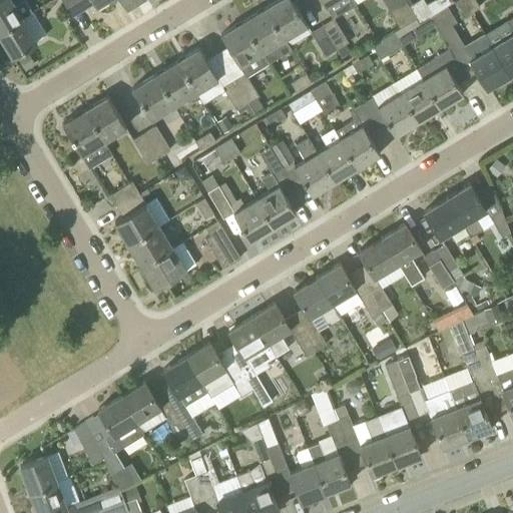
[(0,0),(0,31),(33,11),(26,0),(0,0)]
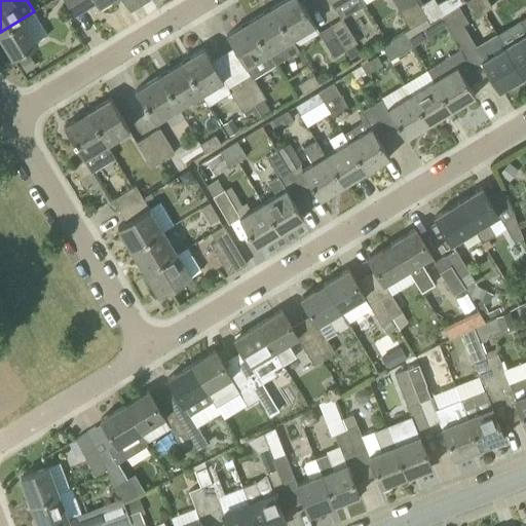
[(65,0),(74,14),(85,8),(80,0),(65,0)]
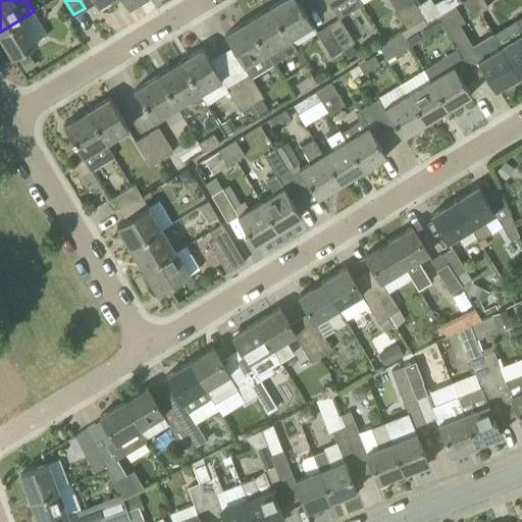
[(139,4),(136,0),(80,0),(85,8),(96,1),(98,3),(103,0),(122,0),(129,10),(139,4)]
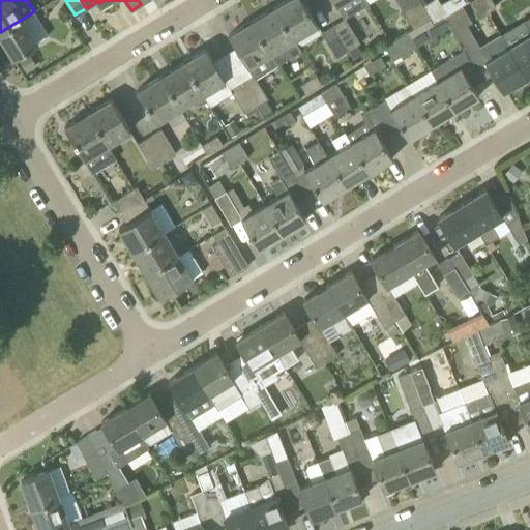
[(294,38),(317,24),(302,0),(285,0),(274,7),(294,38)]
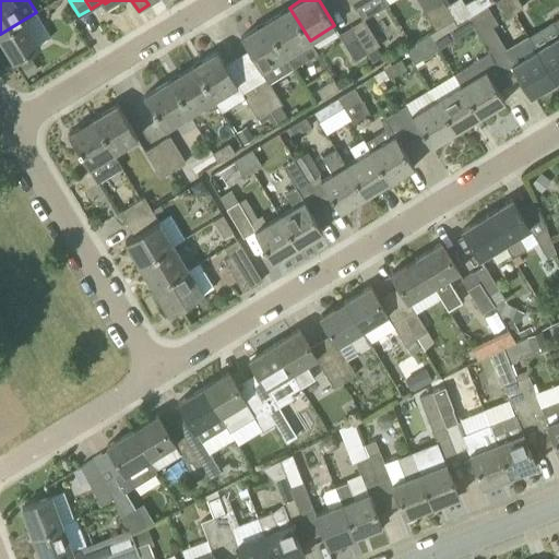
[(417,0),(436,30),(453,19),(449,12),(441,0),(417,0)]
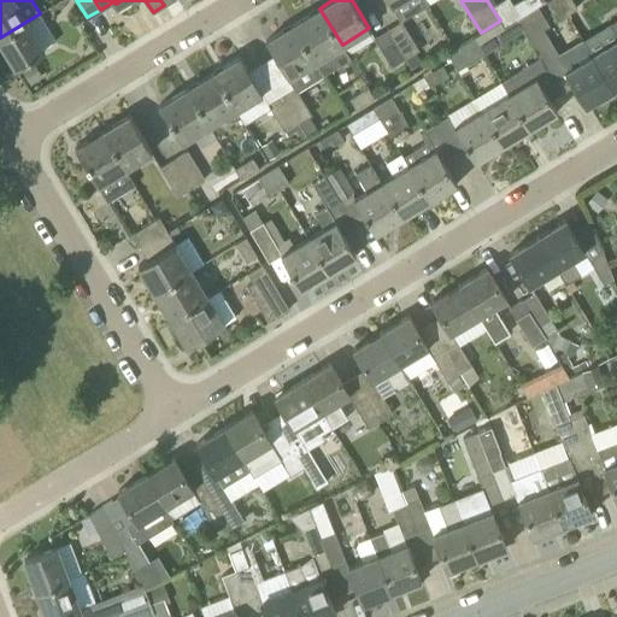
[(538,6),(546,1),(545,0),(518,0),(513,4),(495,13),(500,21),(504,27),(517,19),(538,6)]
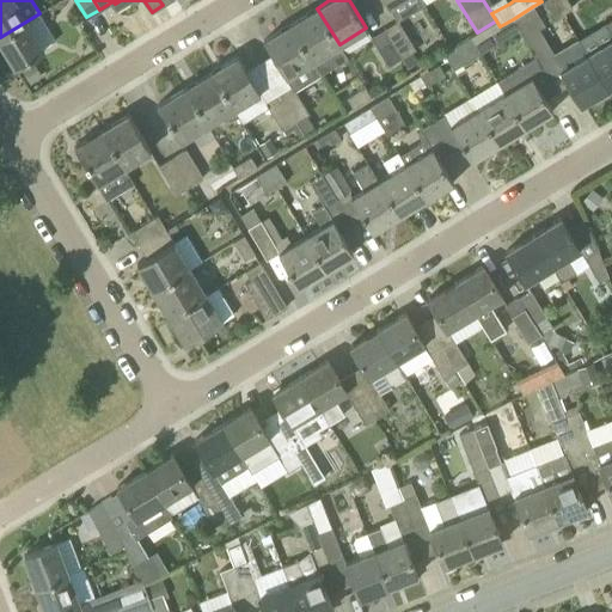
[(552,19),(562,13),(554,0),(543,0),(542,1),(552,19)]
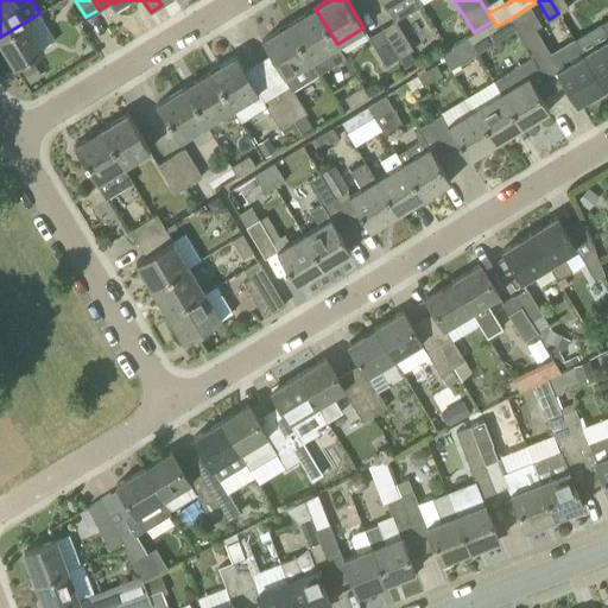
[(550,0),(558,13),(570,6),(567,0),(550,0)]
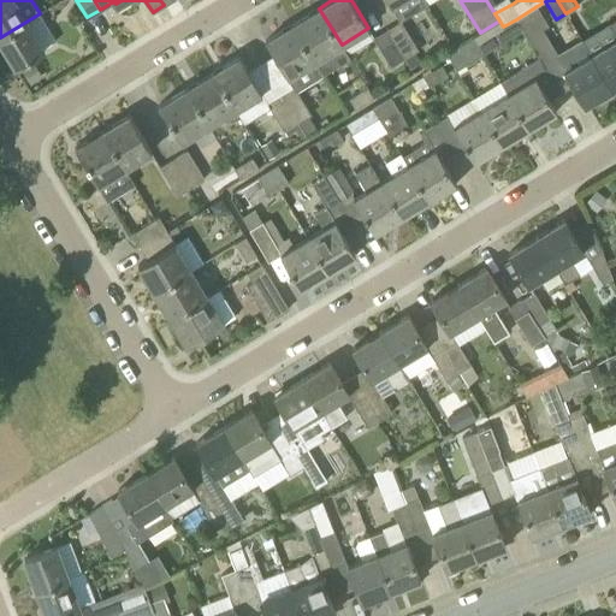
[(546,69),(562,59),(542,28),(549,24),(537,6),(516,19),(522,29),(546,69)]
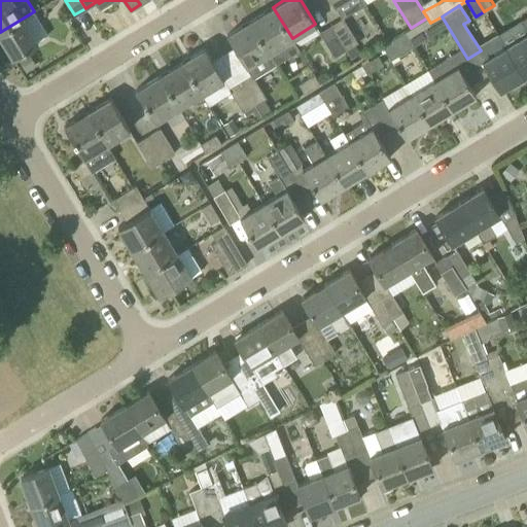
[(276,63),(277,63),(270,53),(292,38),(273,7),(250,21),(276,63)]
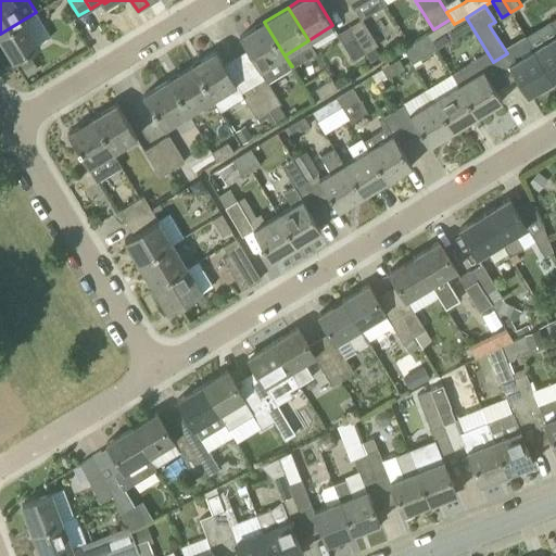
[(36,12),(0,34),(0,37),(13,60),(51,37),(36,12)]
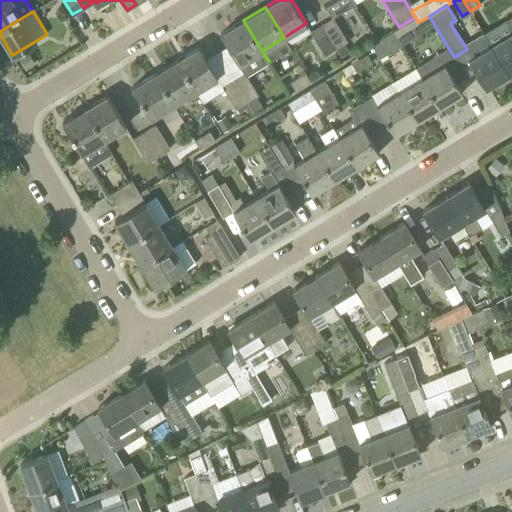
[(336,48),(347,41),(333,17),(321,24),(336,48)]
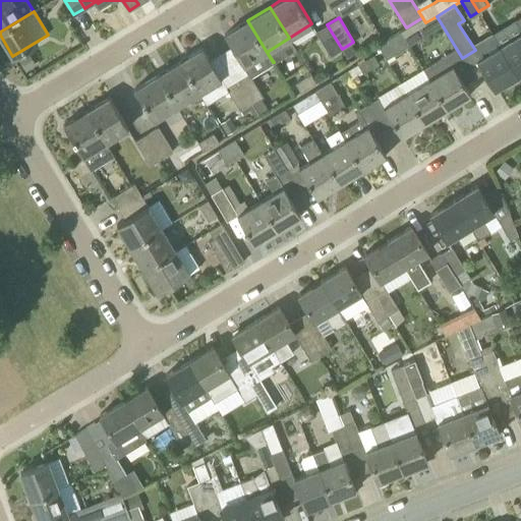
[(251,103),(263,96),(251,75),(273,62),(247,20),(225,34),(244,65),(243,66),(247,72),(237,78),(251,103)]
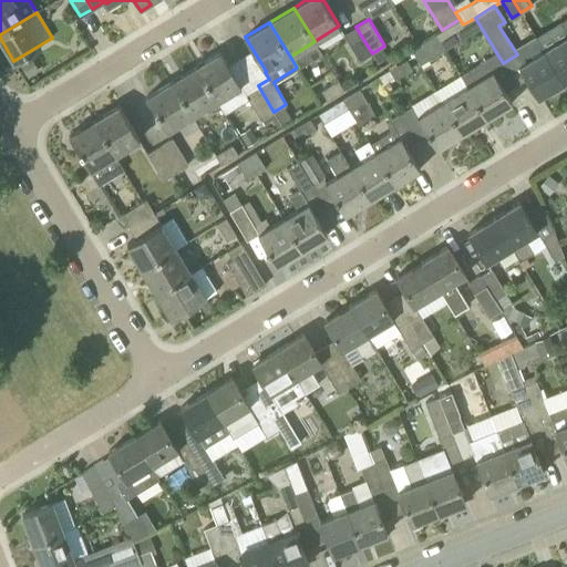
[(360,61),(372,53),(356,27),(343,34),(360,61)]
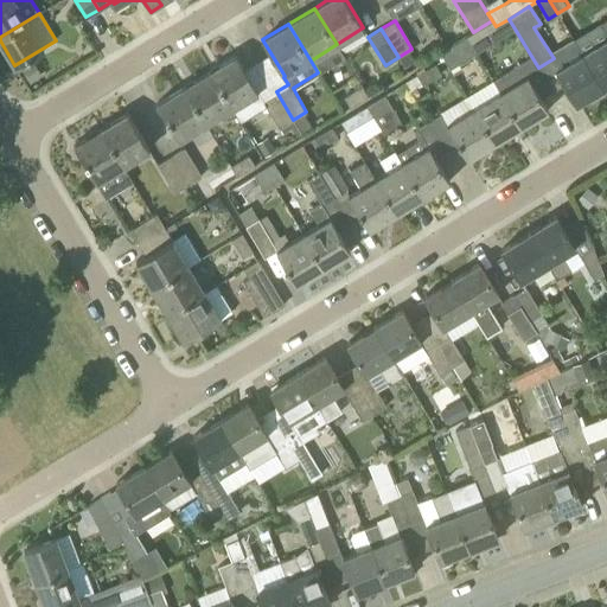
[(475,52),(493,42),(487,31),(471,42),(470,43),(475,52)]
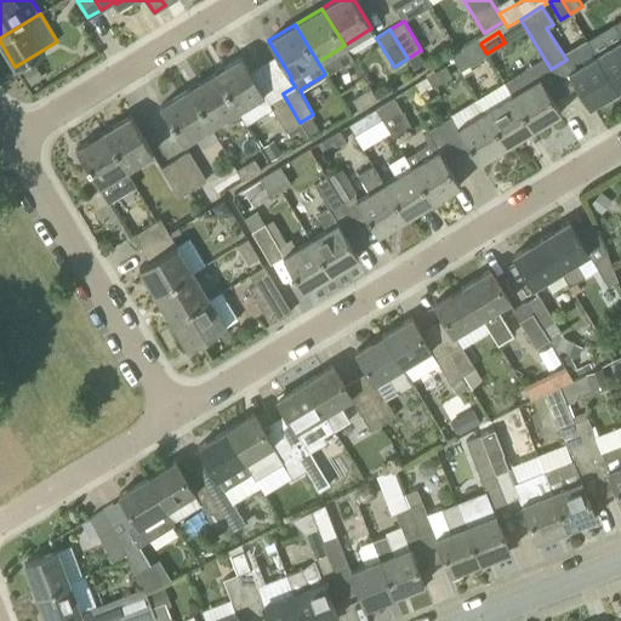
[(467,66),(486,53),(480,44),(482,43),(478,36),(450,53),(460,69),(467,66)]
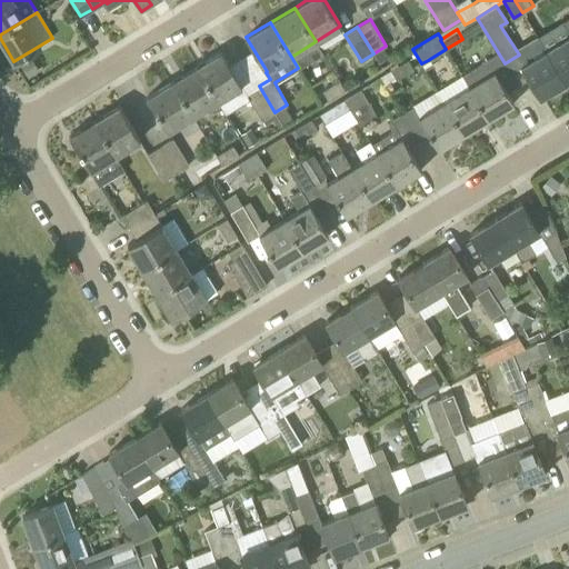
[(568,79),(568,36),(546,50),(565,81),(568,79)]
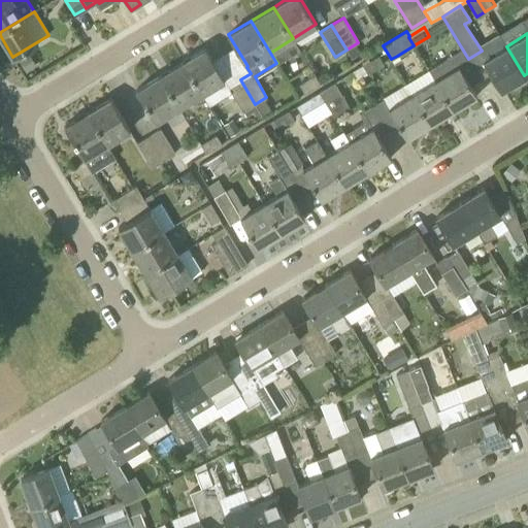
[(500,90),(524,75),(506,46),(483,61),(500,90)]
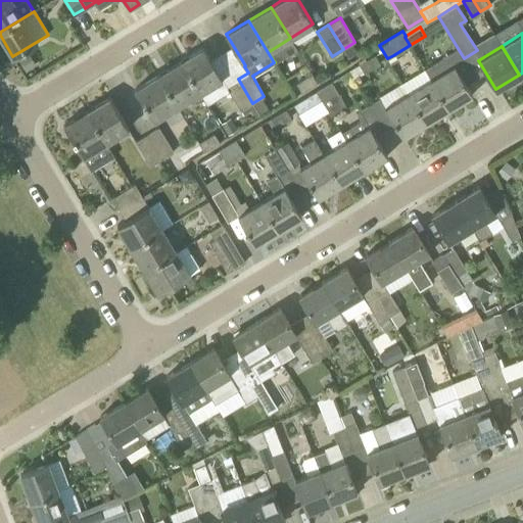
[(199,93),(223,79),(203,47),(181,61),(199,93)]
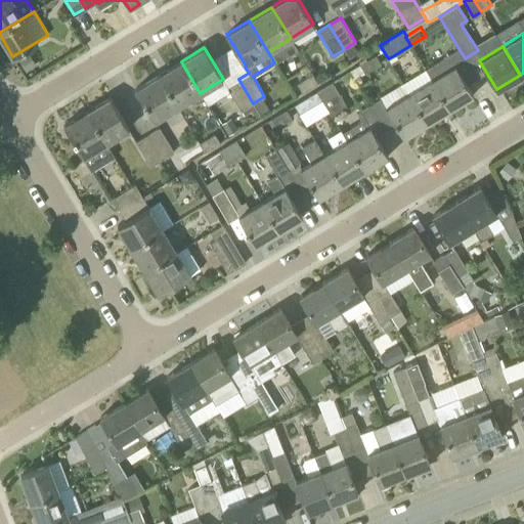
[(28,52),(18,59),(27,72),(37,64),(28,52)]
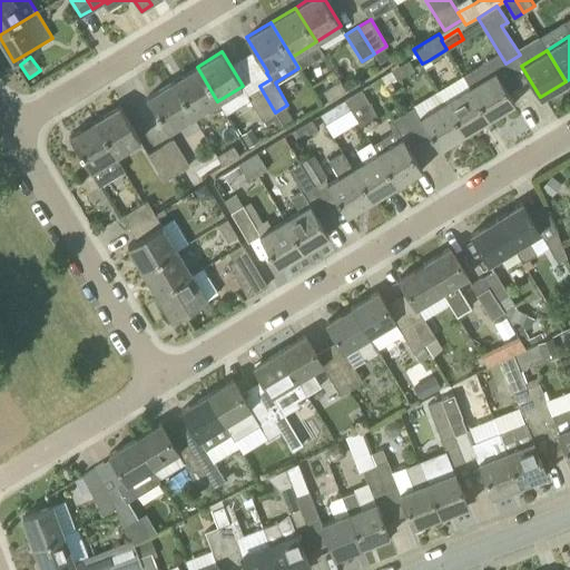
[(397,79),(414,69),(409,60),(391,70),(397,79)]
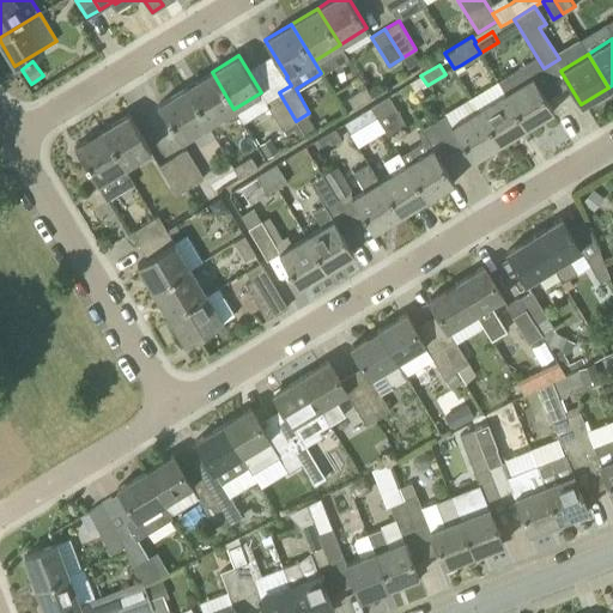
[(208,125),(234,109),(212,72),(186,87),(208,125)]
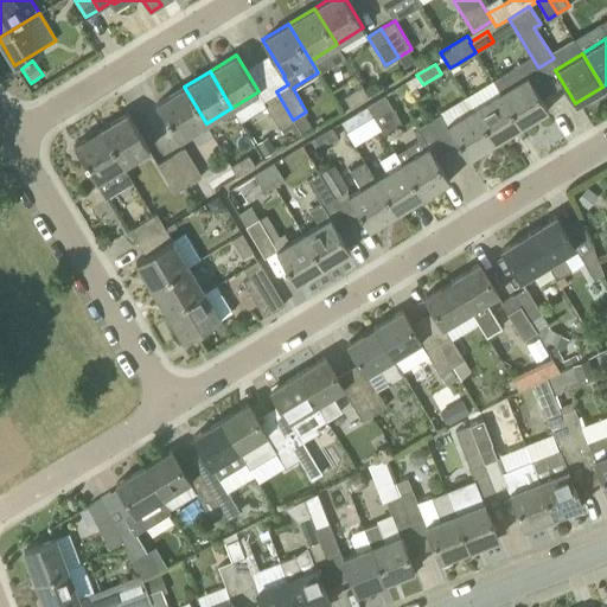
[(548,110),(526,76),(499,91),(521,126),(547,110),(547,112),(548,110)]
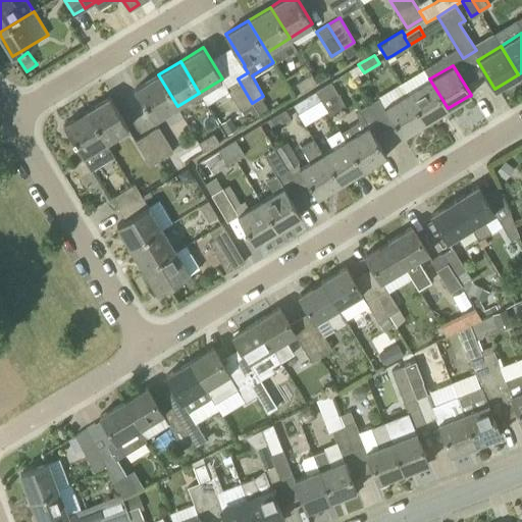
[(302,92),(317,83),(311,73),(296,83),(302,92)]
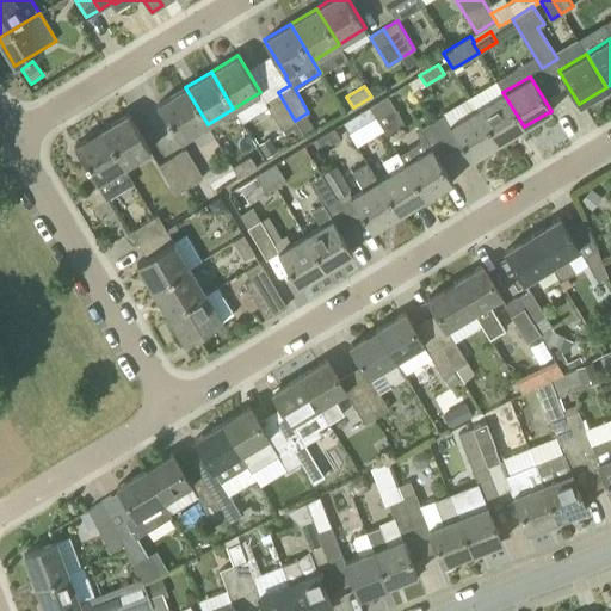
[(180,141),(208,124),(185,87),(158,104),(180,141)]
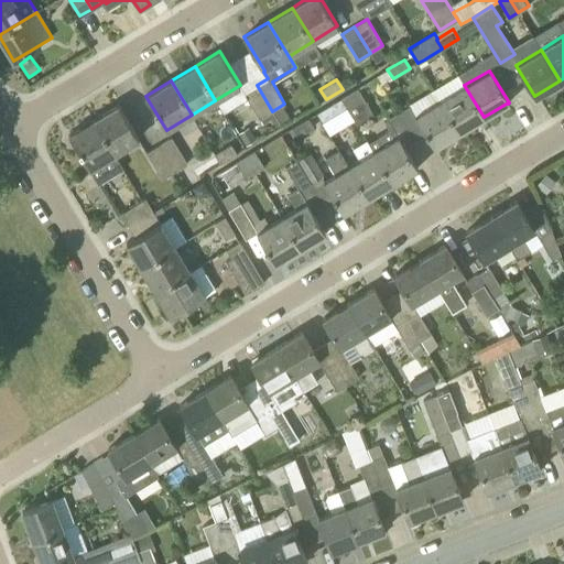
[(260,119),(272,111),(257,85),(243,93),(260,119)]
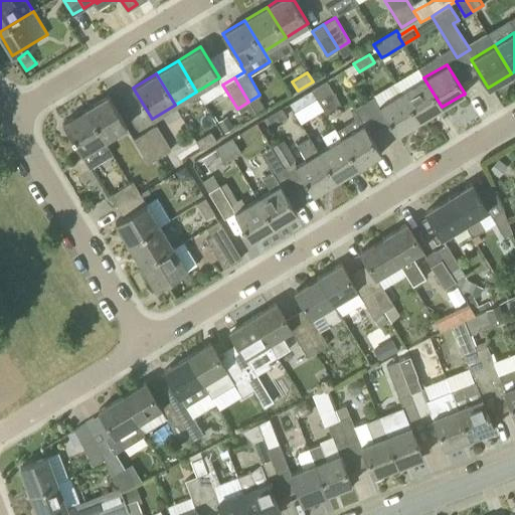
[(442,107),(423,77),(401,92),(418,121),(442,107)]
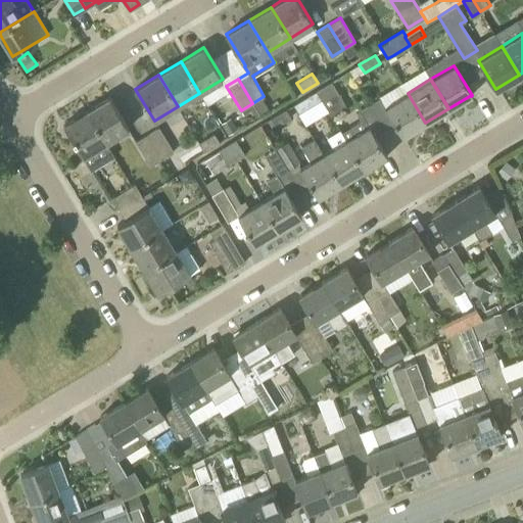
[(329,111),(332,117),(337,114),(348,108),(332,82),(317,91),(322,99),(329,111)]
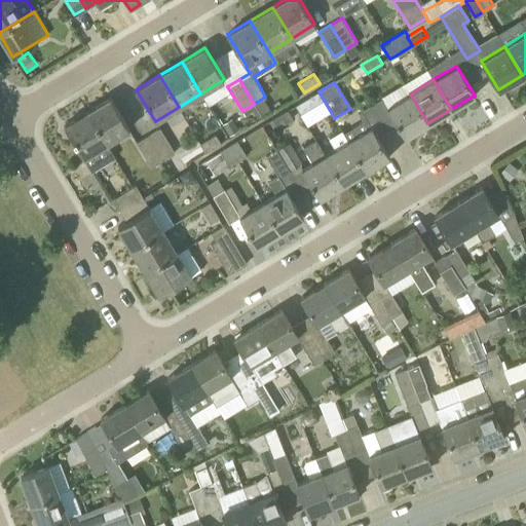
[(295,105),(300,113),(324,100),(318,91),(295,105)]
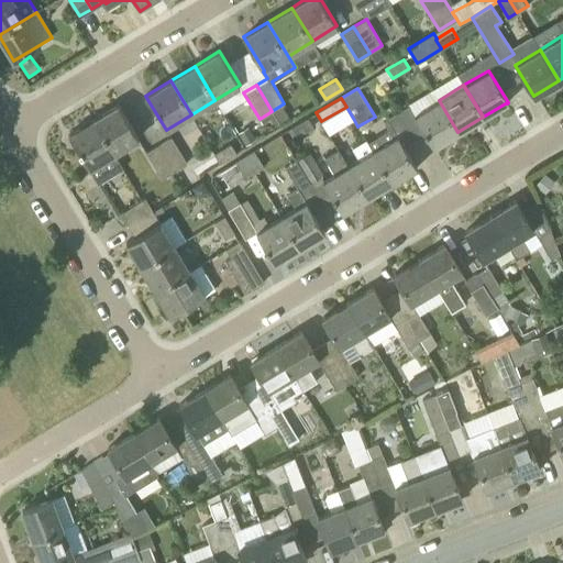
[(439,100),(415,114),(397,111),(412,136),(423,129),(434,147),(435,146),(435,145),(457,132),(439,100)]
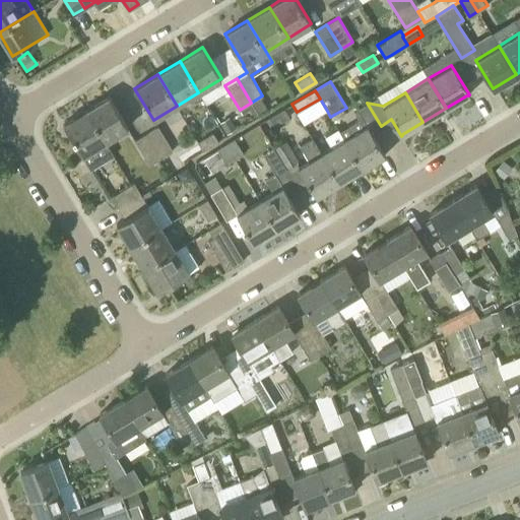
[(106,141),(128,128),(109,96),(86,110),(106,141)]
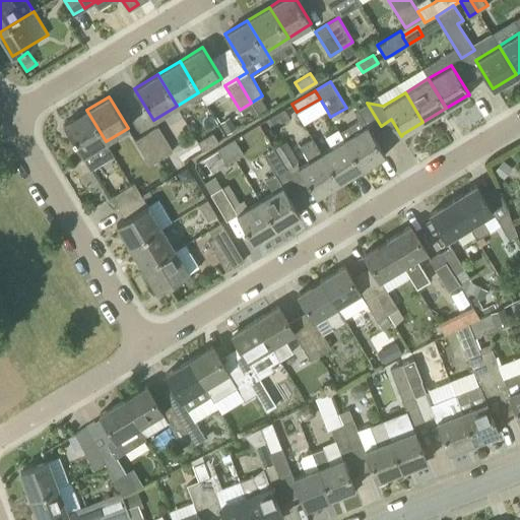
[(371,132),(381,126),(367,103),(359,109),(354,111),(359,119),(339,131),(337,128),(336,129),(361,169),(383,155),(384,155),(385,155),(371,132)]
